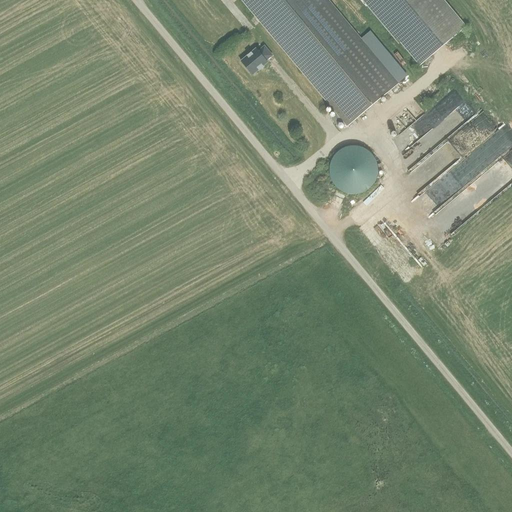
[(325,0),(243,0),(348,126),(397,85),(325,0)]
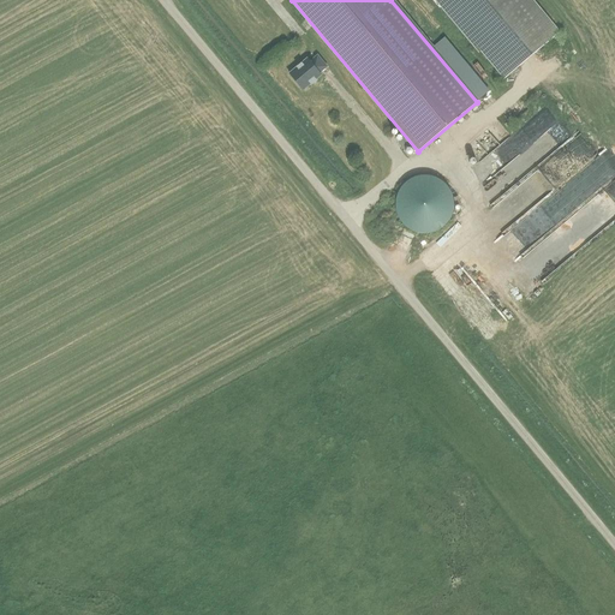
[(531,0),(437,0),(505,79),(560,33),(531,0)]
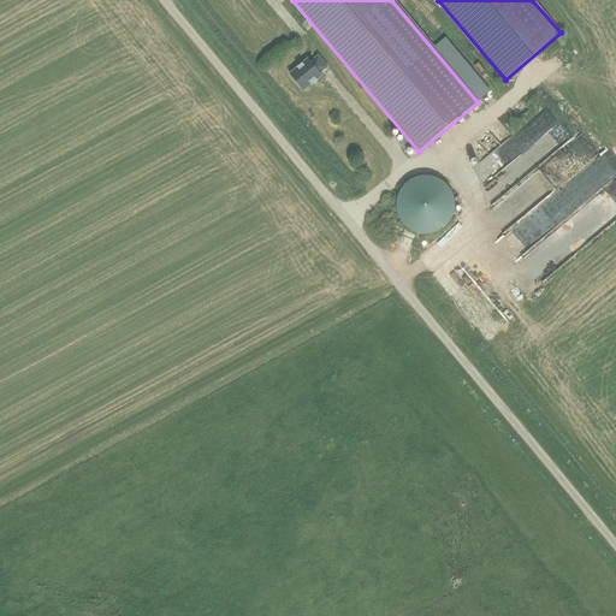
[(321,76),(308,59),(290,75),(303,92),(312,84),(313,84),(317,81),(321,76)]
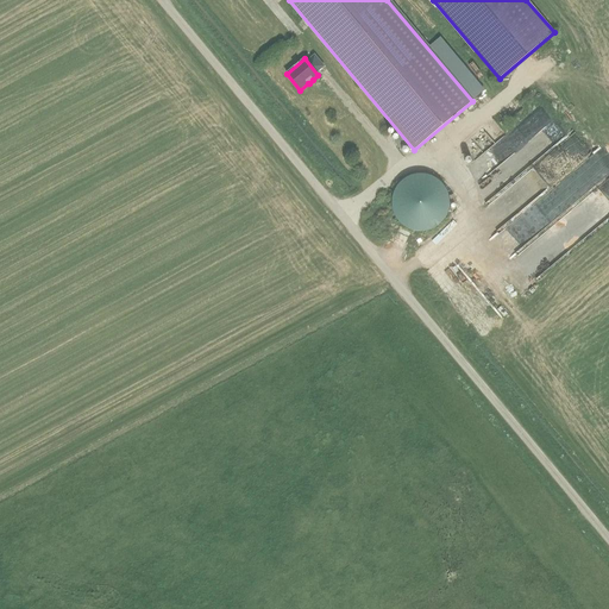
[(422,232),(426,232),(431,231),(434,228),(438,227),(441,224),(444,221),(446,218),(449,214),(450,211),(450,206),(450,202),(450,198),(449,194),(447,190),(445,187),(443,183),(440,180),(437,177),(433,176),(429,174),(425,174),(421,173),(416,174),(413,174),(409,175),(406,177),(402,180),(399,182),(396,186),(394,189),(393,193),(391,198),(391,201),(391,206),(391,209),(393,213),(395,218),(397,220),(400,224),(403,226),(407,228),(410,231),(414,232),(419,232),(422,232)]
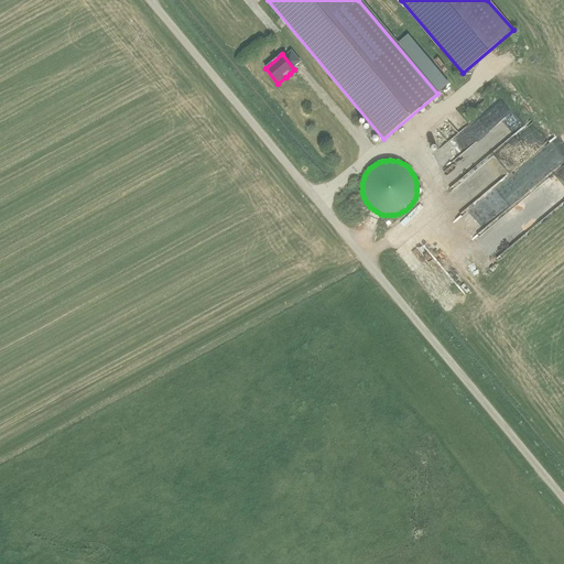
[(486,223),(491,216),(486,212),(477,219),(476,218),(468,226),(477,235),(488,225),(486,223)]
